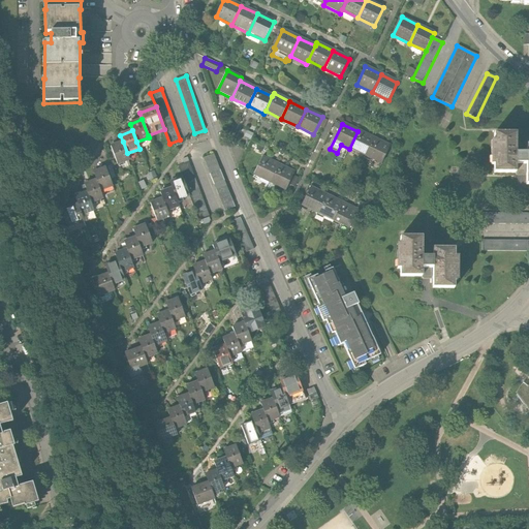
[(373,139),(358,131),(349,149),(365,156),(373,139)]
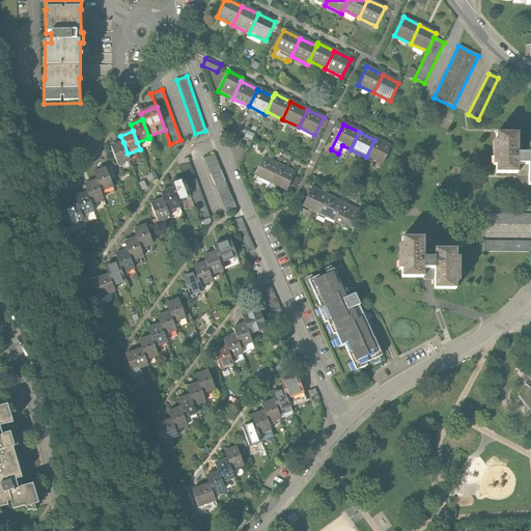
[(522,156),(516,156),(516,136),(496,137),(496,144),(491,144),(492,167),(496,167),(496,176),(518,176),(518,167),(522,167),(522,156)]
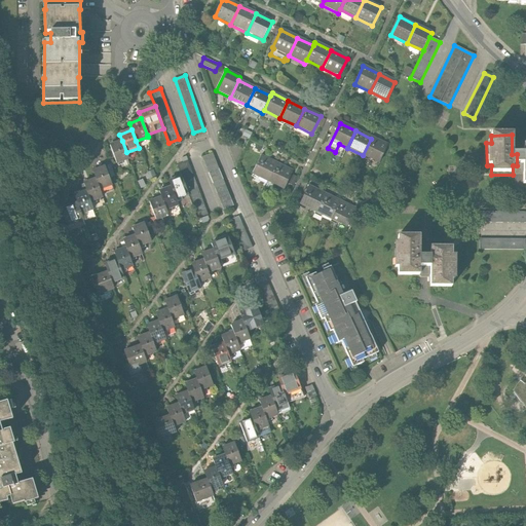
[(386,146),(371,139),(363,155),(378,163),(386,146)]
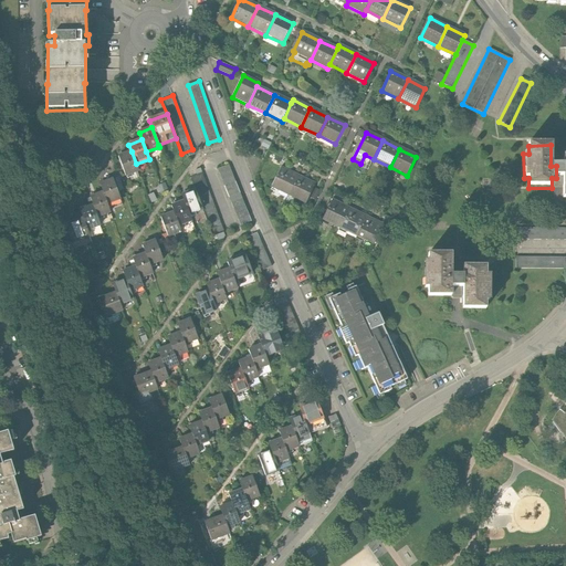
[(125,176),(138,171),(136,164),(132,152),(118,157),(125,176)]
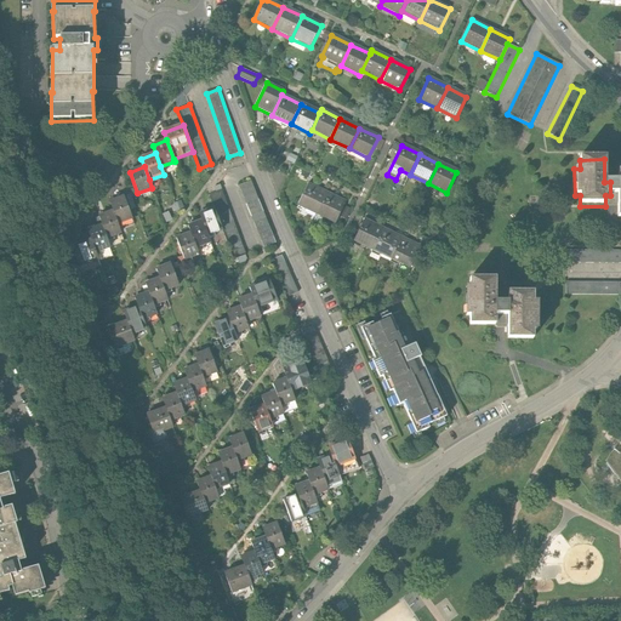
[(619,182),(610,182),(610,195),(617,195),(617,220),(620,218),(620,172),(619,172),(619,182)]
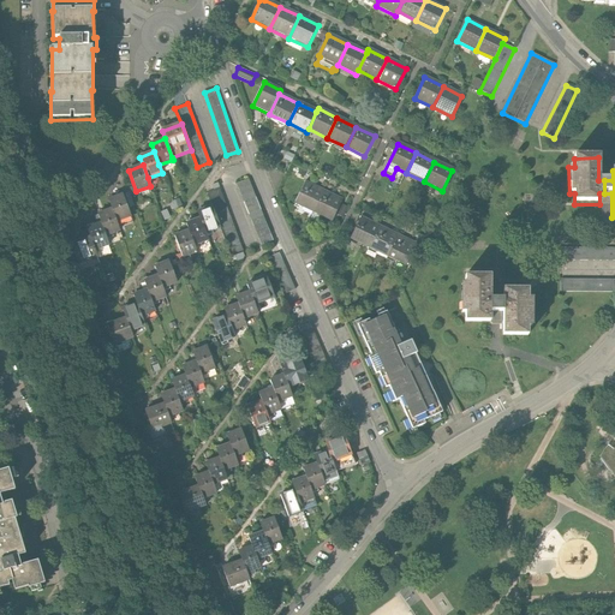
[(249,179),(237,184),(261,245),(273,240),(249,179)]
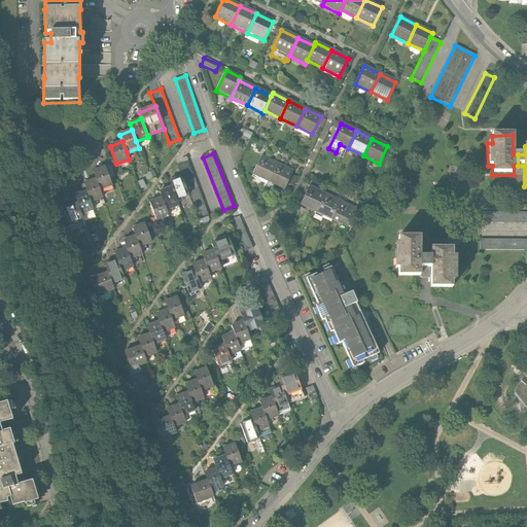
[(277,165),(261,156),(253,174),(269,182),(277,165)]
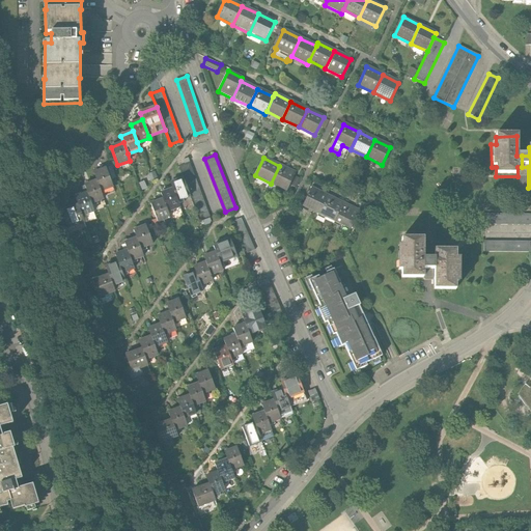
[(178,167),(184,178),(190,197),(199,222),(211,218),(190,163),(178,167)]
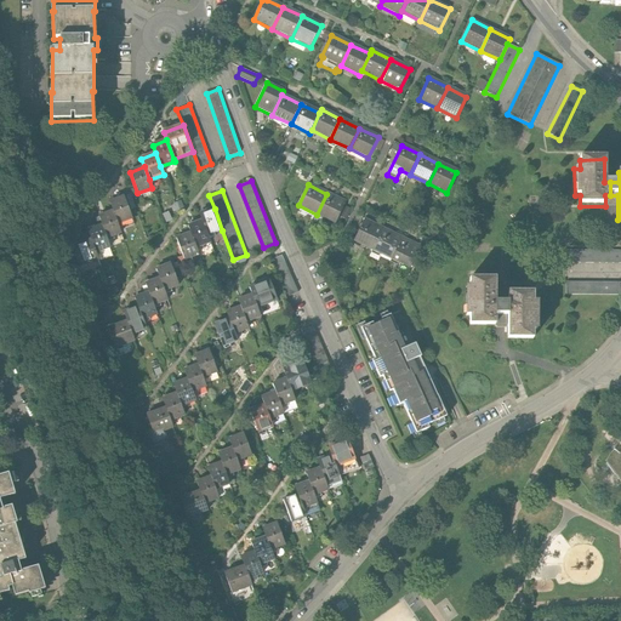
[(346,203),(326,194),(317,215),(336,223),(346,203)]
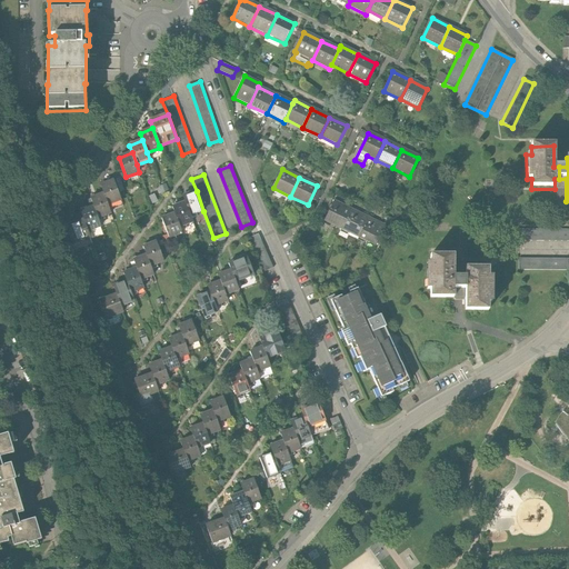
[(113,181),(101,186),(103,195),(108,206),(121,201),(113,181)]
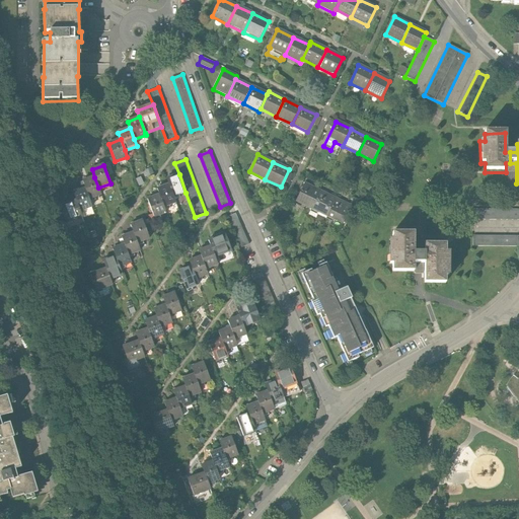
[(174,197),(186,193),(179,174),(167,178),(169,183),(174,197)]
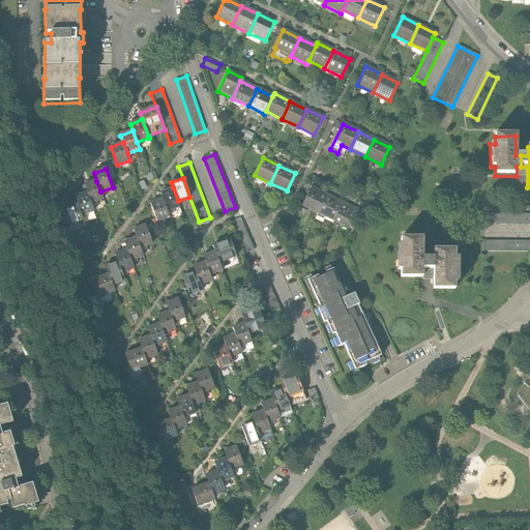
[(85,185),(87,194),(91,203),(104,199),(100,192),(96,181),(85,185)]
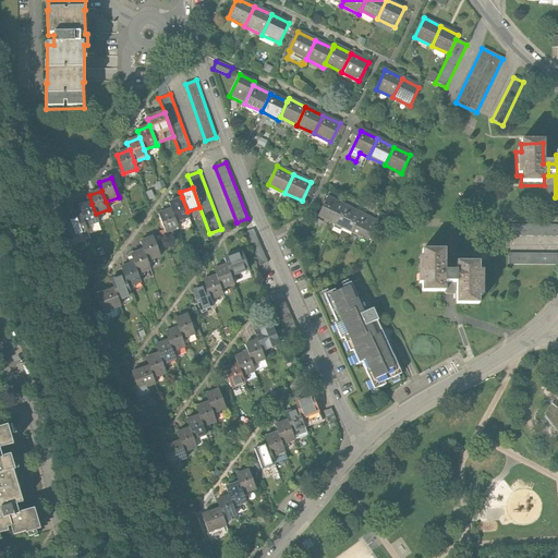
[(177,223),(190,219),(187,211),(182,197),(169,203),(171,209),(177,223)]
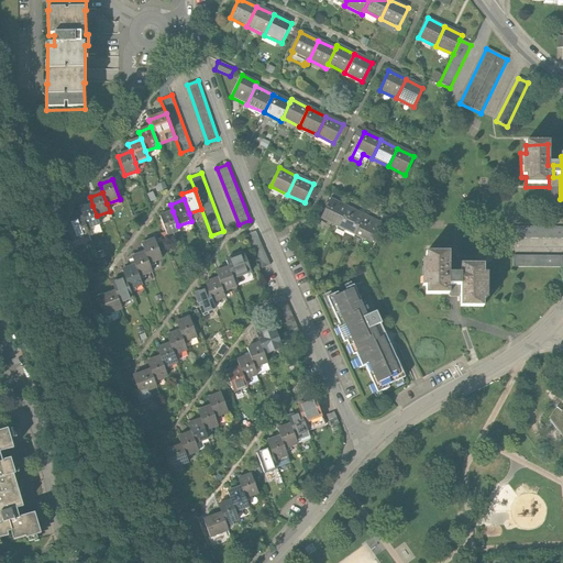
[(348,209),(330,200),(321,219),(338,227),(348,209)]
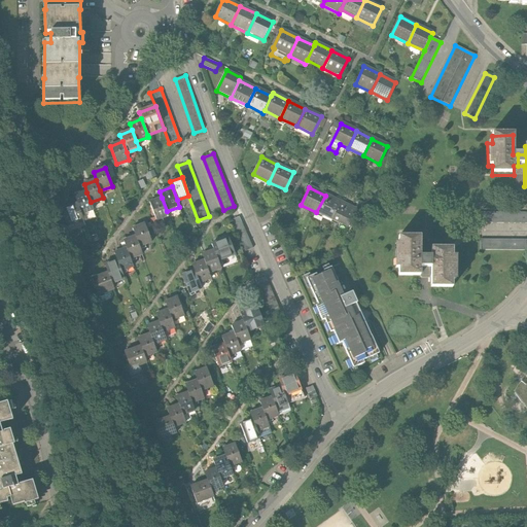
[(75,197),(78,205),(81,214),(94,210),(91,202),(86,192),(75,197)]
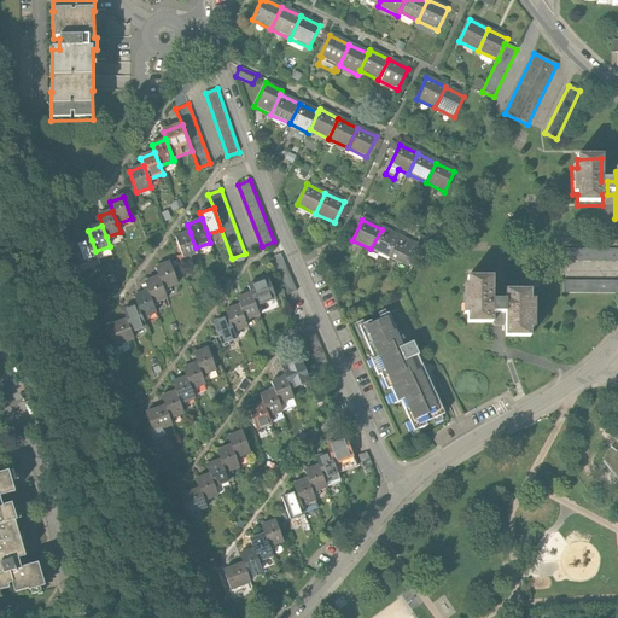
[(400,238),(382,229),(371,249),(389,258),(400,238)]
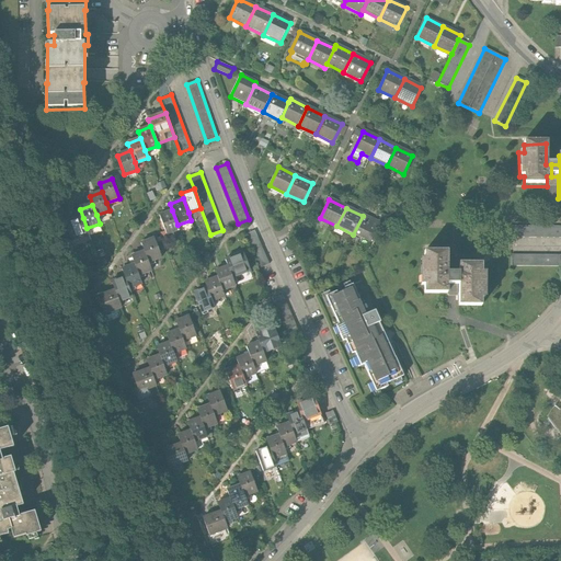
[(180,231),(178,225),(172,210),(159,215),(167,236),(180,231)]
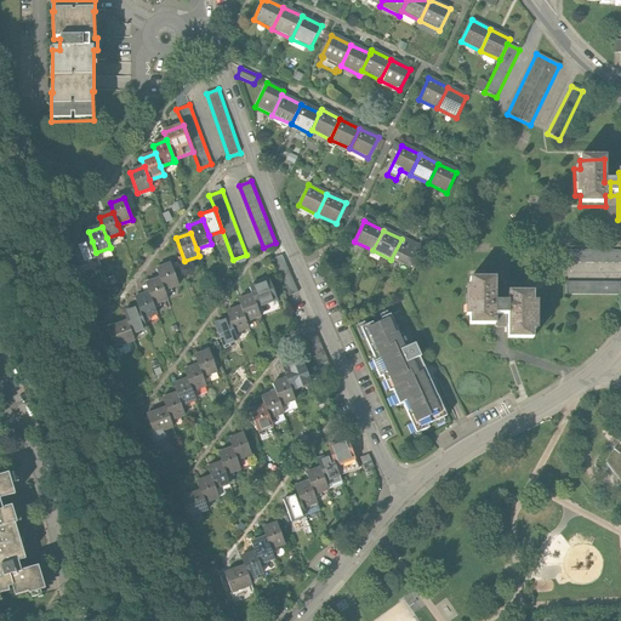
[(420,248),(402,239),(391,260),(410,268),(420,248)]
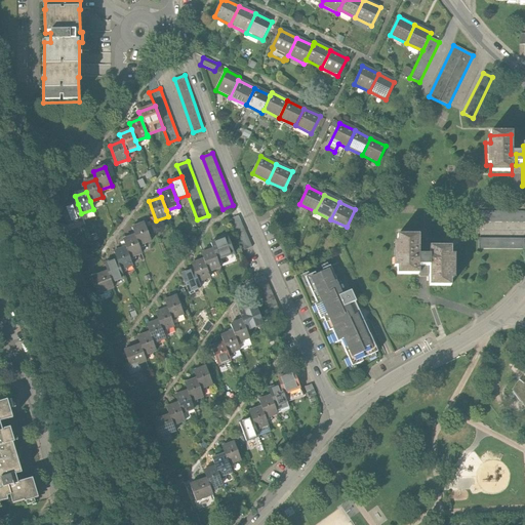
[(81,213),(78,204),(55,212),(61,228),(83,219),(81,213)]
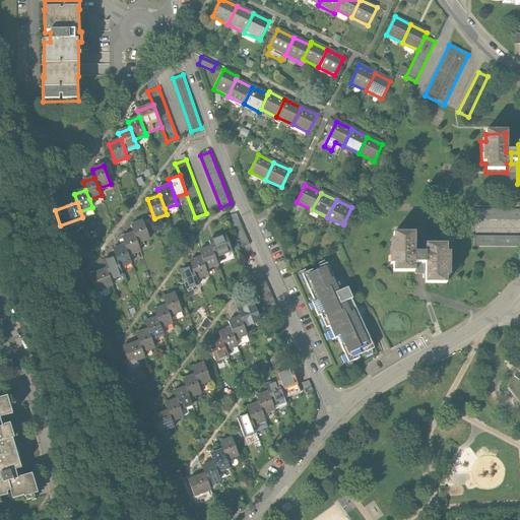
[(519,210),(473,210),(474,220),(519,219),(519,210)]
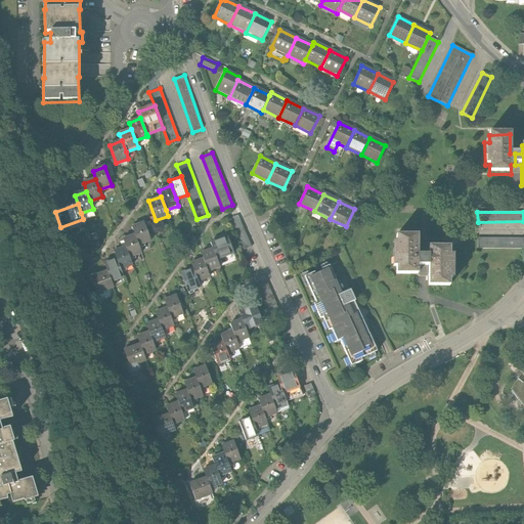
[(252,247),(237,216),(227,221),(241,252),(252,247)]
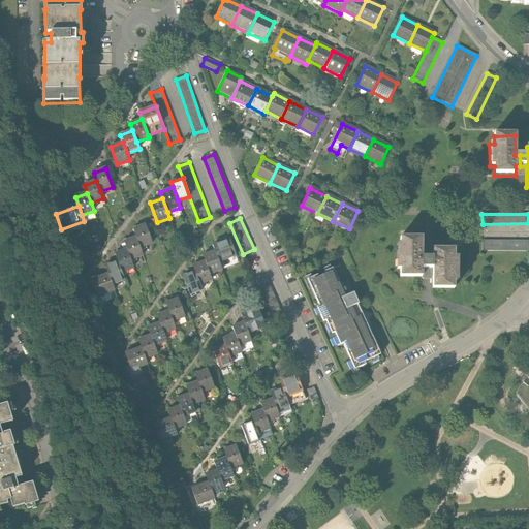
[(134,229),(136,236),(141,248),(153,244),(146,225),(134,229)]
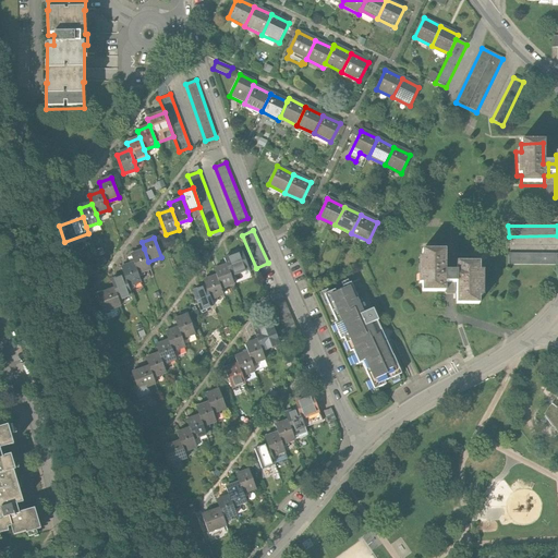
[(144,249),(131,254),(134,263),(138,276),(153,271),(148,262),(144,249)]
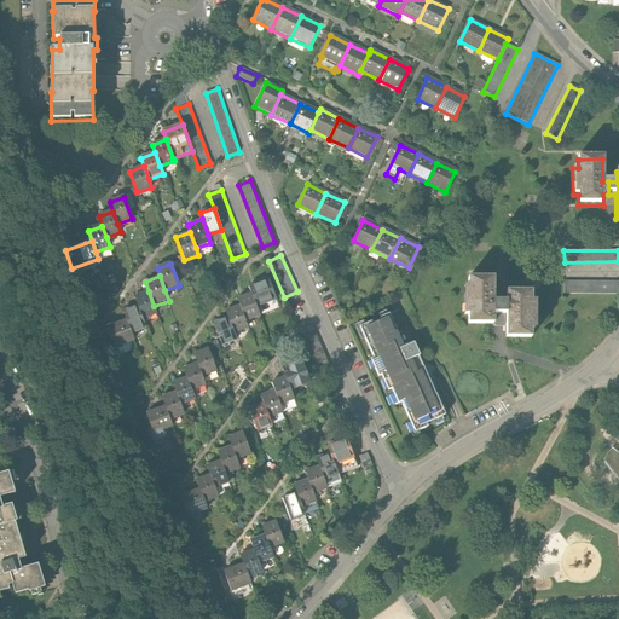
[(498,300),(492,300),(492,277),(468,278),(468,287),(462,287),(463,313),(468,313),(468,324),(493,324),(493,313),(498,313),(498,300)]
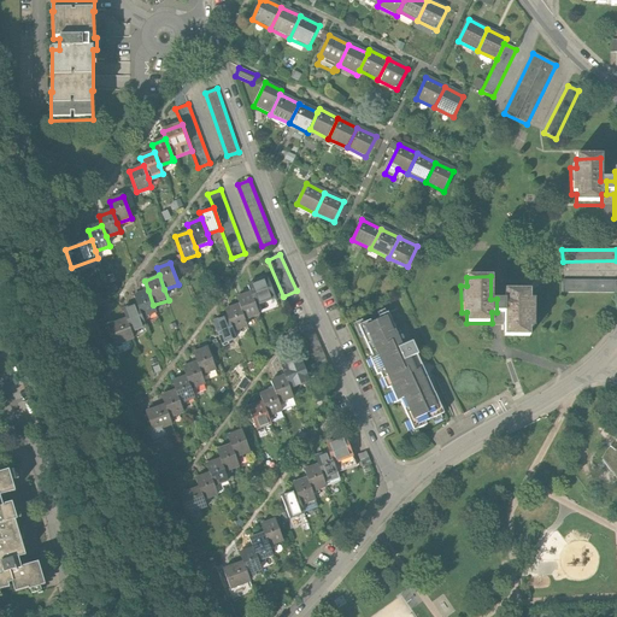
[(251,293),(257,307),(276,300),(269,280),(248,286),(251,293)]
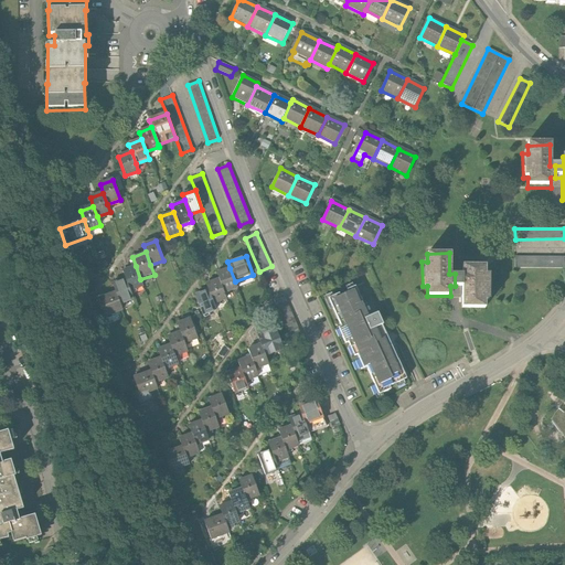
[(203,262),(196,257),(191,265),(199,269),(203,262)]
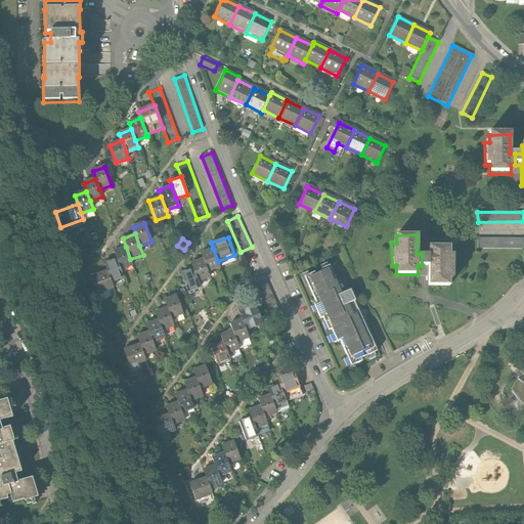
[(523,238),(477,238),(477,251),(523,250),(523,238)]
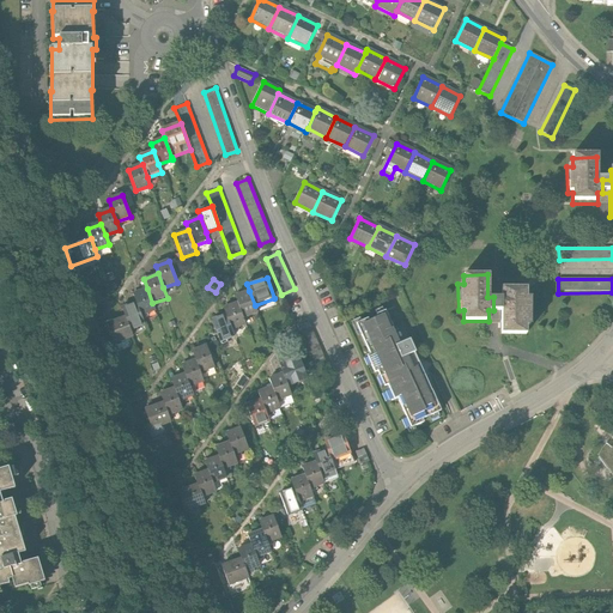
[(502,297),(493,297),(493,310),(501,310),(501,334),(526,334),(526,325),(529,325),(529,297),(527,297),(527,287),(502,289),(502,297)]
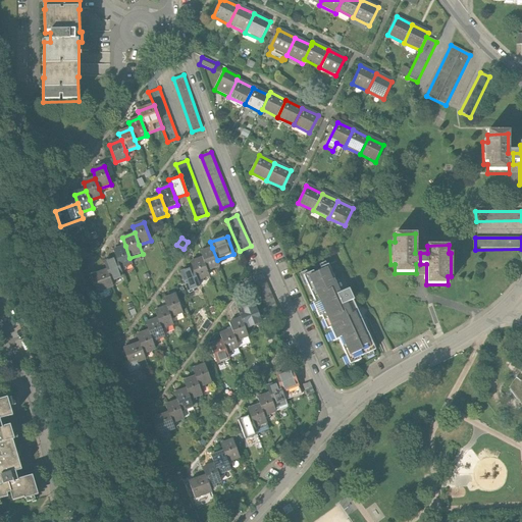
[(113,251),(116,258),(120,269),(133,265),(129,258),(125,246),(113,251)]
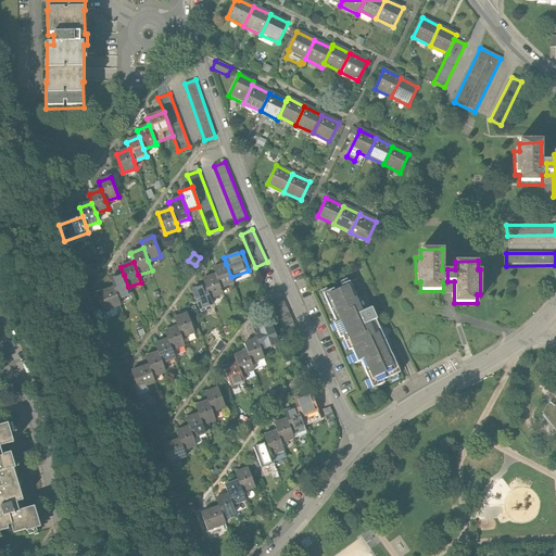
[(235,286),(231,277),(226,264),(214,268),(216,275),(222,290),(235,286)]
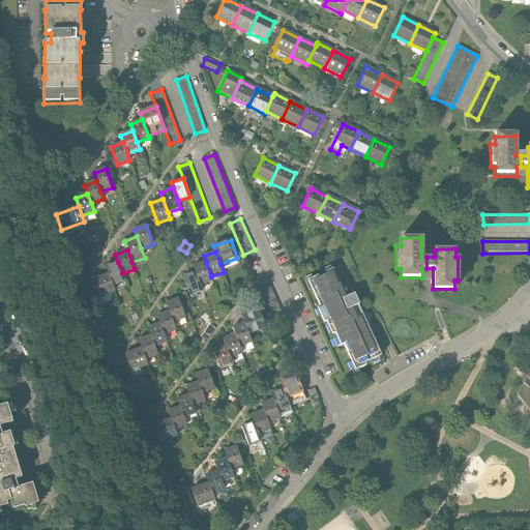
[(106,266),(109,274),(113,287),(125,282),(122,273),(118,262),(106,266)]
